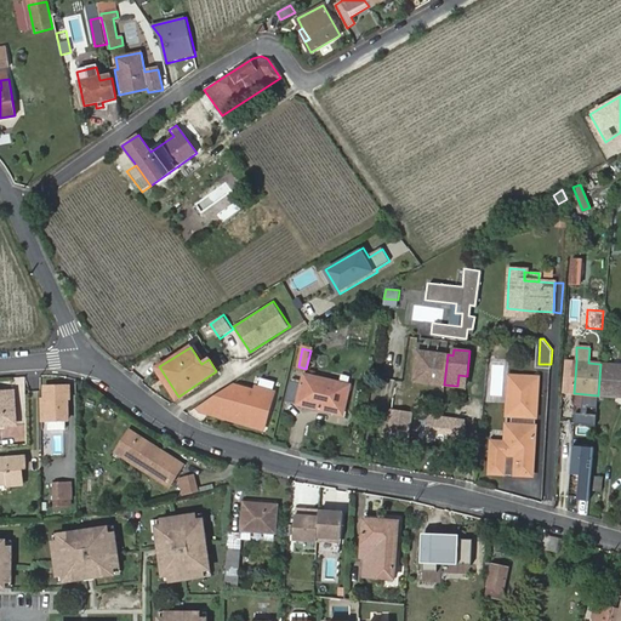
[(417,352),(414,381),(444,385),(448,354),(445,354),(417,352)]
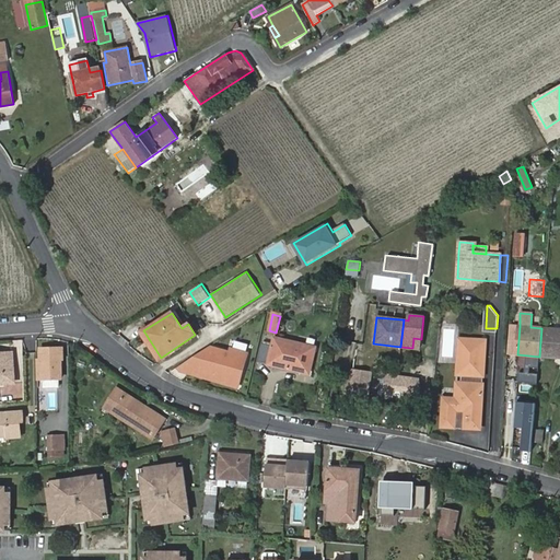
[(520,326),(509,325),(506,354),(517,354),(520,326)]
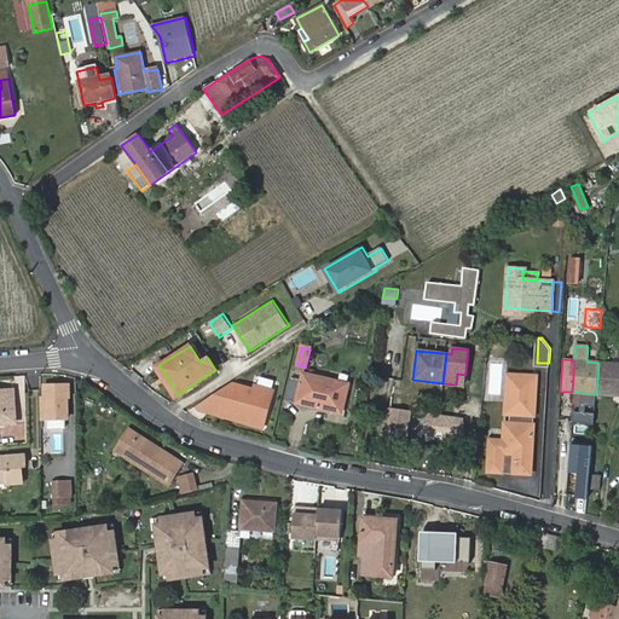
[(618,364),(601,363),(597,394),(618,395),(618,364)]
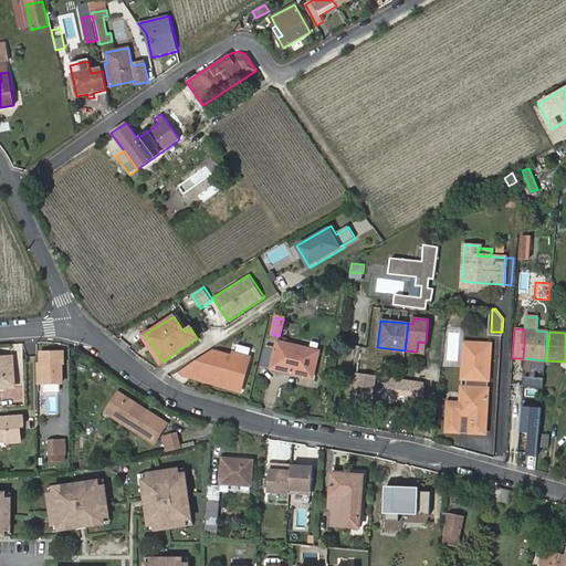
[(261,364),(313,376),(318,350),(276,341),(274,350),(265,348),(261,364)]
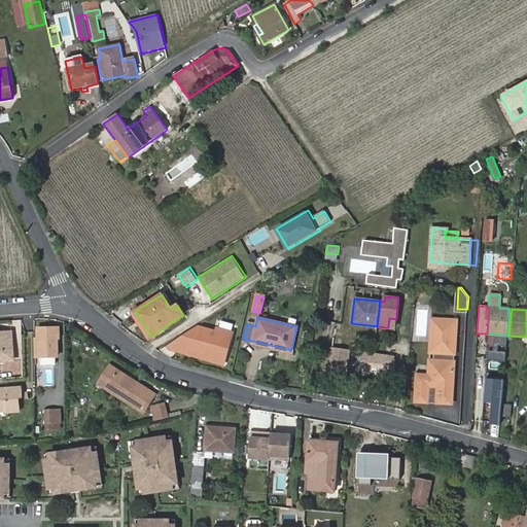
[(456,324),(436,323),(434,353),(445,353),(444,361),(433,361),(432,380),(417,379),(416,401),(427,402),(427,399),(437,399),(437,402),(452,403),(454,362),(452,362),(453,354),(455,354),(456,324)]
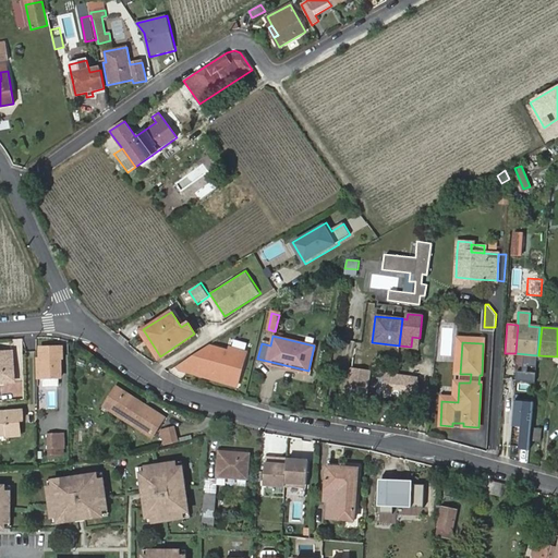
[(208,346),(189,359),(197,373),(237,384),(245,352),(230,348),(229,351),(208,346)]
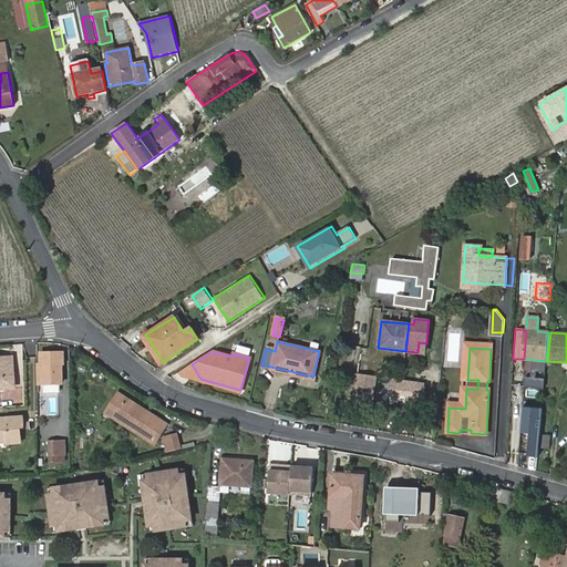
[(38,364),(38,383),(62,383),(62,364),(64,363),(64,353),(41,353),(41,364),(38,364)]
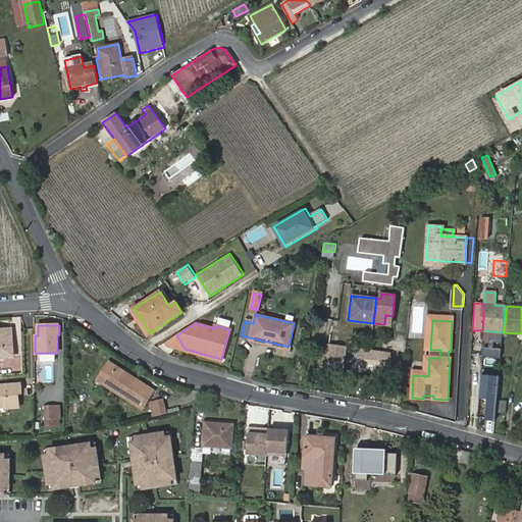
[(0,329),(0,358),(13,358),(12,329),(0,329)]
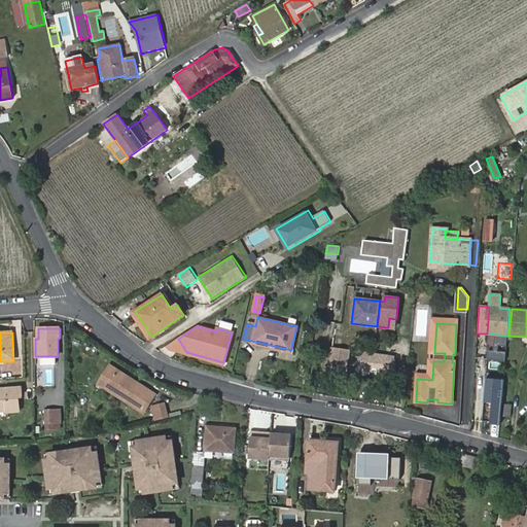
[(346,351),(332,349),(327,379),(345,382),(347,369),(343,369),(346,351)]
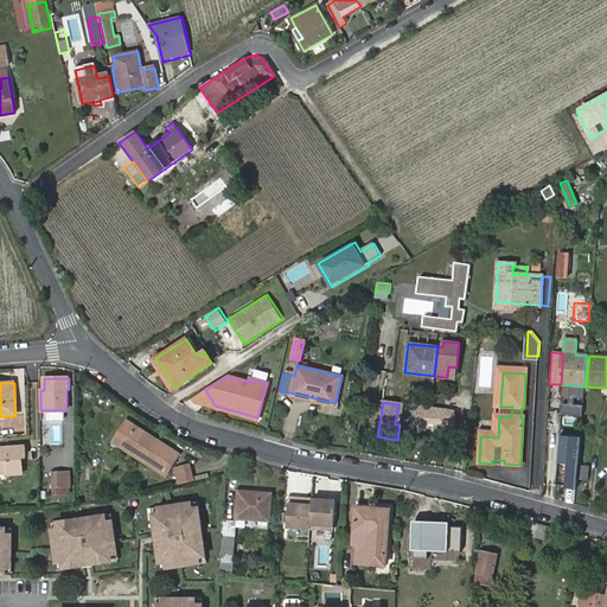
[(451,434),(454,414),(420,408),(417,423),(436,426),(436,432),(451,434)]
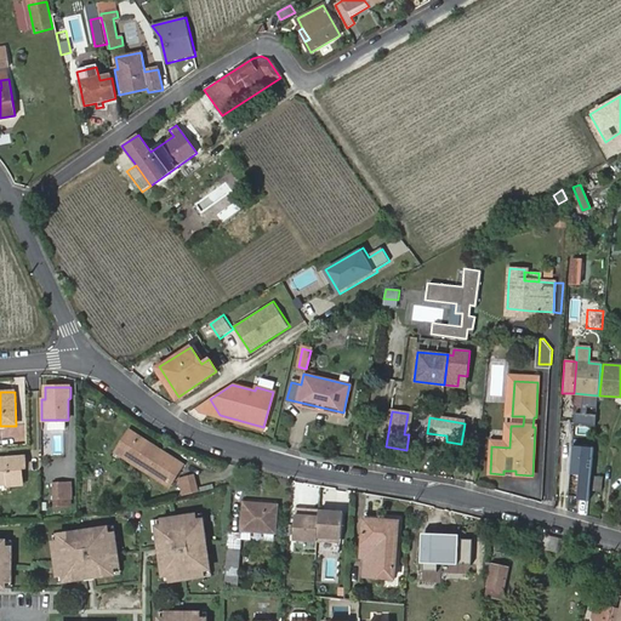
[(183,465),(130,431),(115,453),(169,486),(183,465)]
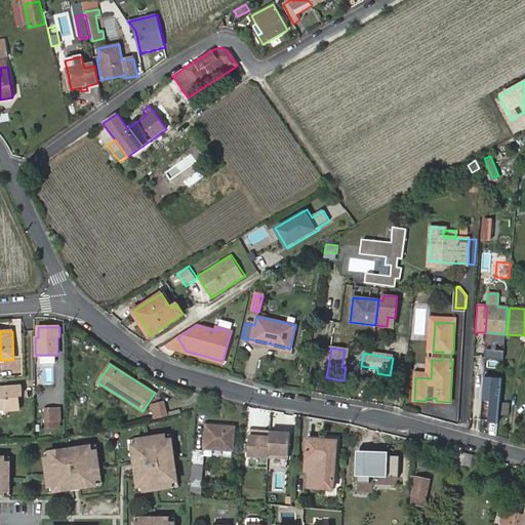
[(501,379),(484,378),(482,402),(491,403),(489,423),(497,425),(501,379)]
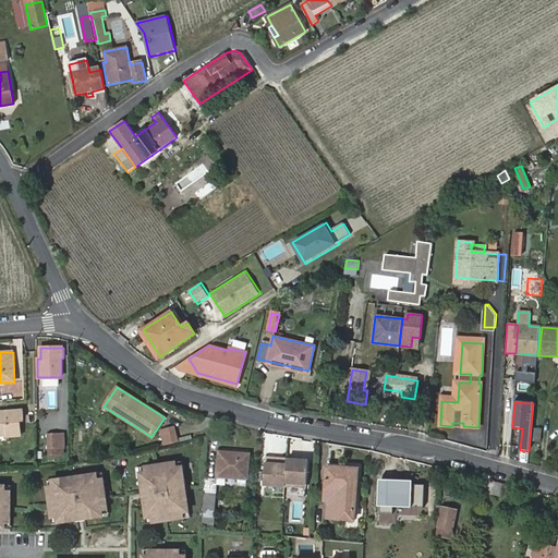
[(0,411),(0,435),(8,435),(8,436),(21,435),(20,421),(23,421),(23,410),(0,411)]
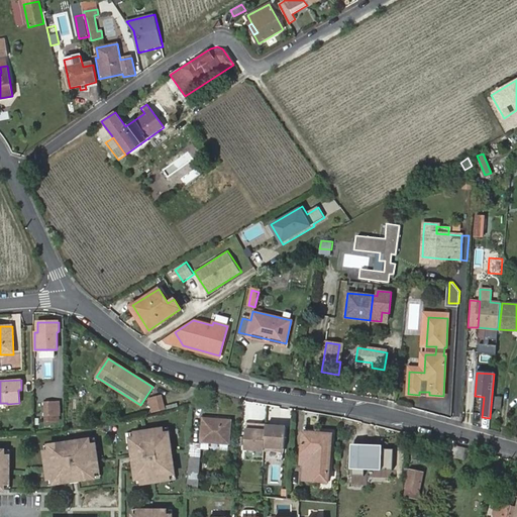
[(162,394),(150,397),(153,410),(165,407),(162,394)]
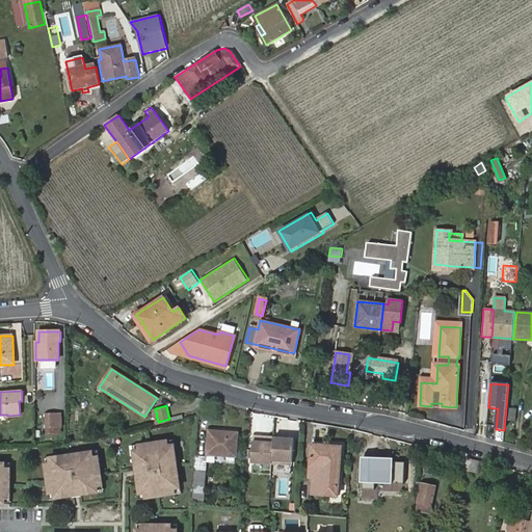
[(516,408),(508,408),(506,420),(515,420),(516,408)]
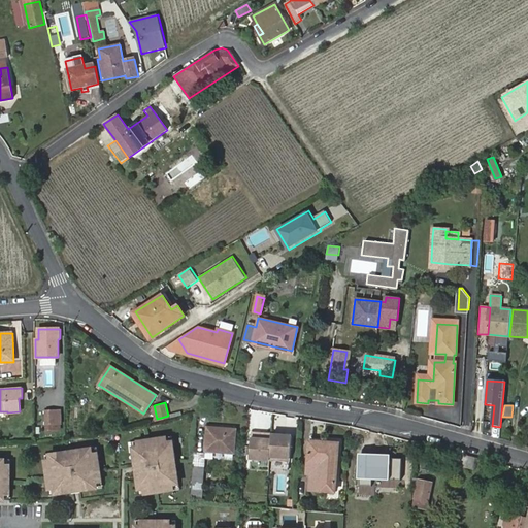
[(45,410),(46,423),(61,423),(60,410),(45,410)]
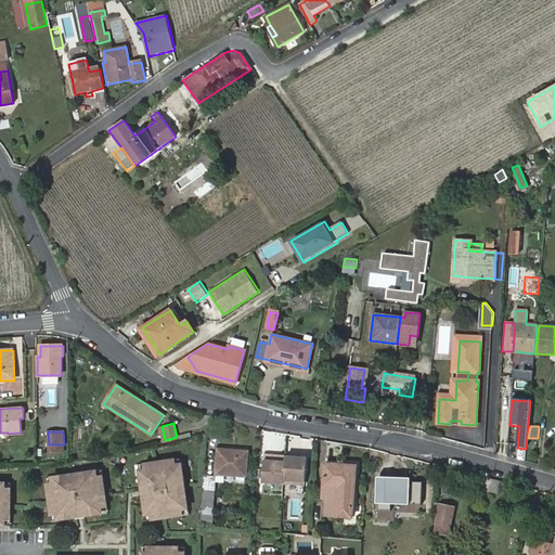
[(216,476),(216,481),(245,483),(247,451),(218,449),(216,476)]
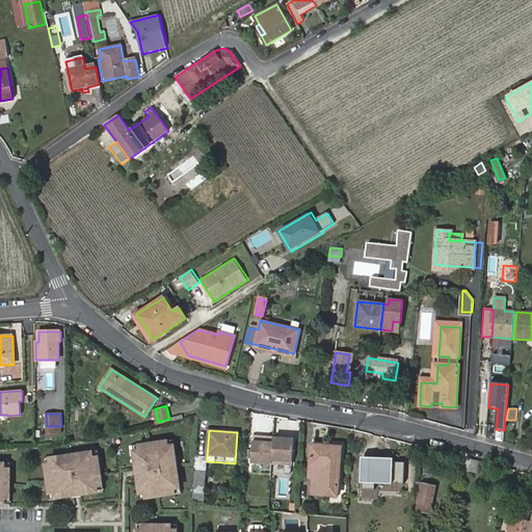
[(272,443),(253,441),(250,464),(271,467),(271,463),(292,466),(294,440),(273,437),(272,443)]
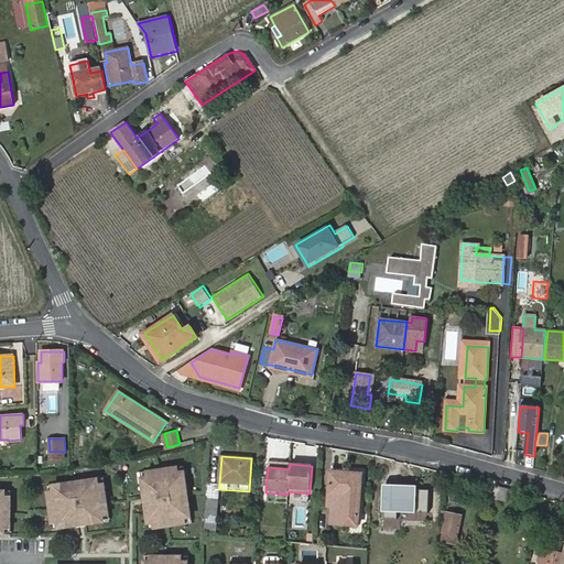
[(148,481),(141,483),(143,498),(145,514),(147,520),(153,519),(154,529),(185,524),(184,514),(190,514),(185,476),(179,477),(177,467),(147,472),(148,481)]
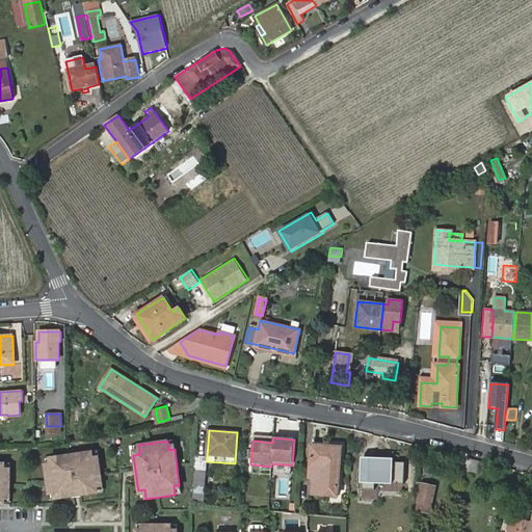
[(312,445),(310,478),(314,478),(313,494),(339,495),(342,447),(312,445)]
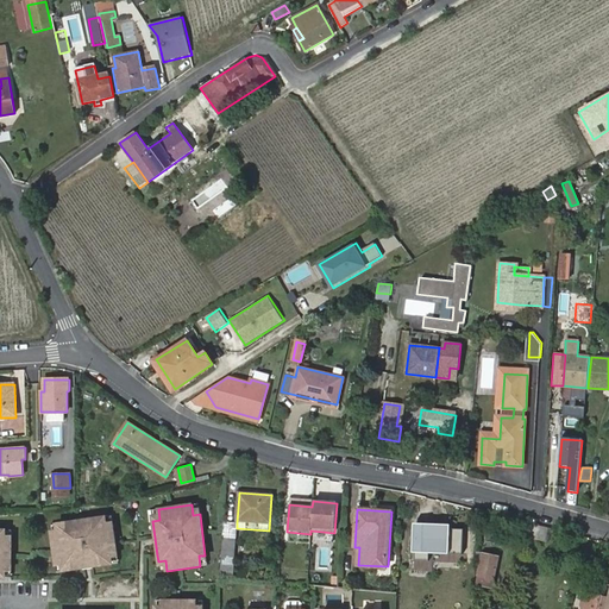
[(101,518),(60,523),(61,529),(51,531),(54,552),(55,565),(66,564),(67,570),(85,567),(107,564),(107,558),(117,557),(115,544),(112,522),(102,525),(101,518)]
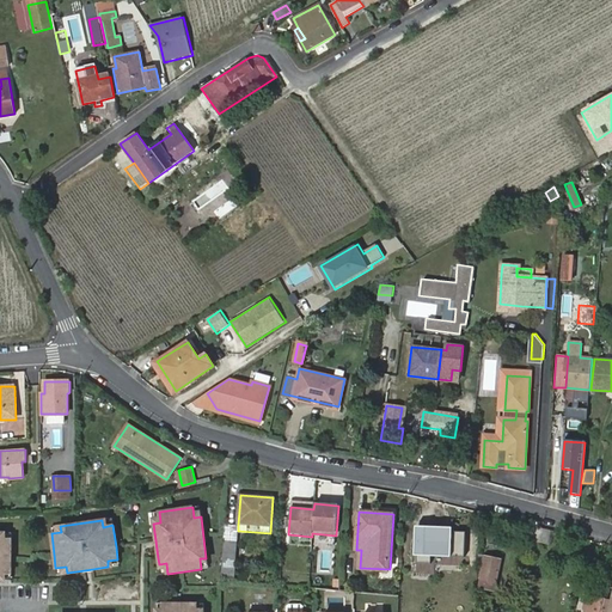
[(238,525),(225,524),(224,542),(237,543),(238,531),(238,525)]
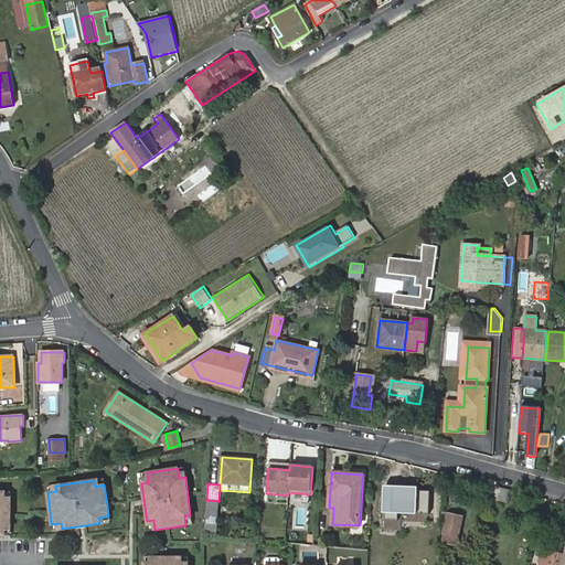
[(511,490),(490,484),(488,497),(508,502),(511,490)]
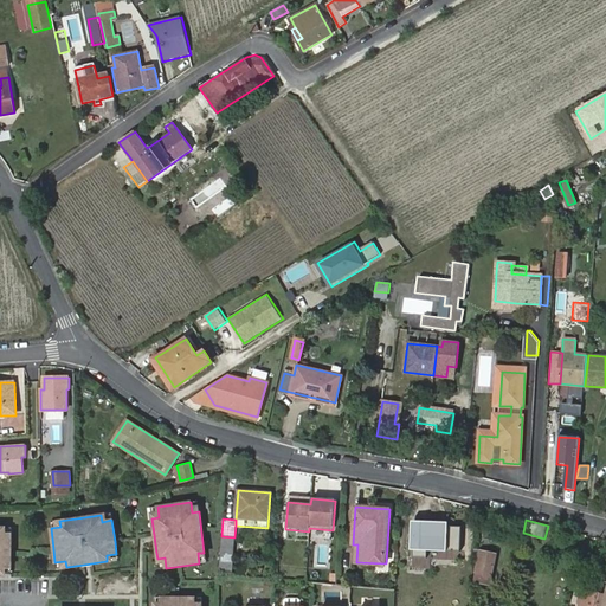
[(449,522),(413,521),(412,550),(447,552),(449,522)]
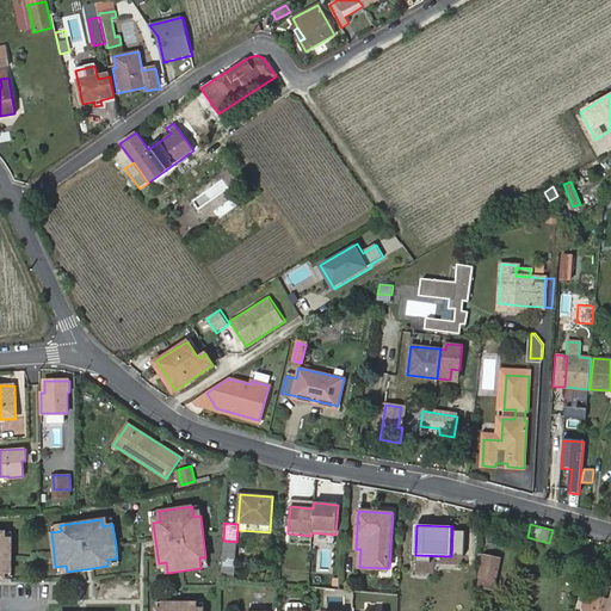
[(0,530),(0,576),(0,578),(0,571),(11,572),(11,559),(11,537),(0,537),(0,530)]
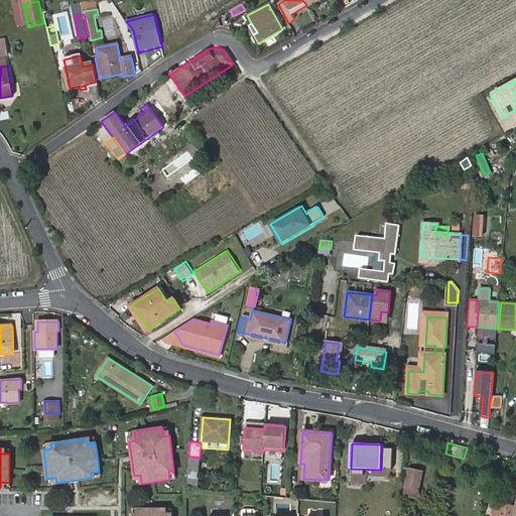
[(200,458),(188,457),(187,479),(198,479),(200,458)]
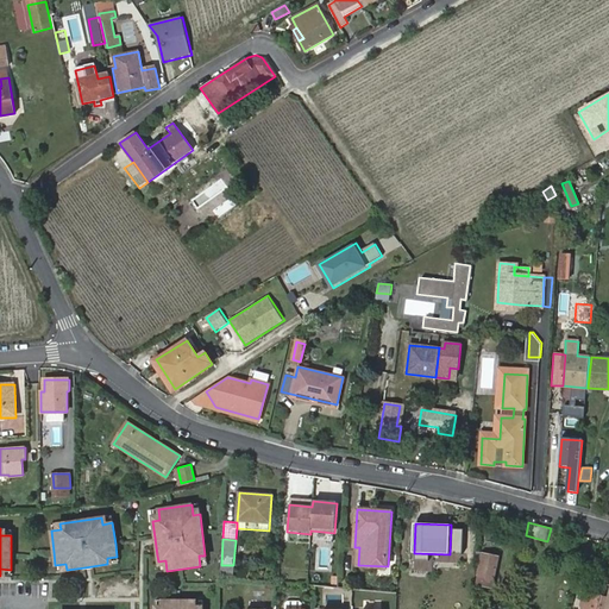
[(500,557),(476,552),(475,565),(479,566),(476,584),(491,588),(500,557)]
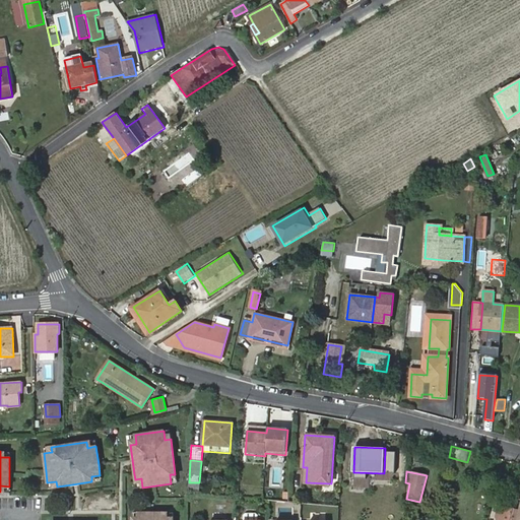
[(199,482),(189,482),(188,493),(199,494),(199,482)]
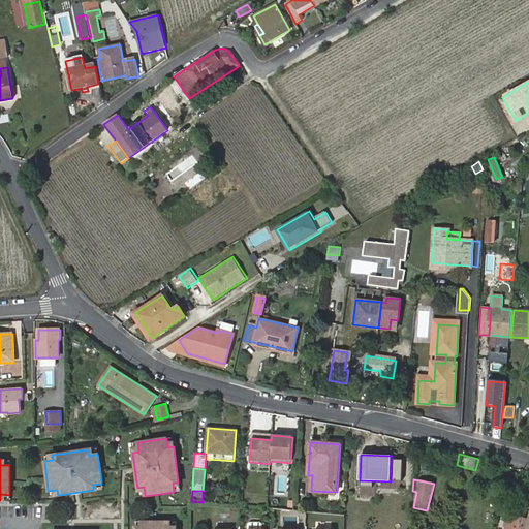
[(528,528),(528,520),(508,516),(505,527),(506,528),(528,528)]
